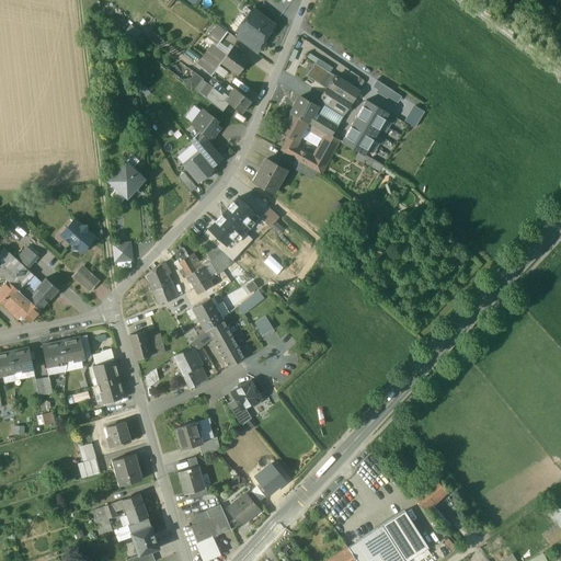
[(273,27),(253,12),(239,31),(242,32),(260,45),(273,27)]
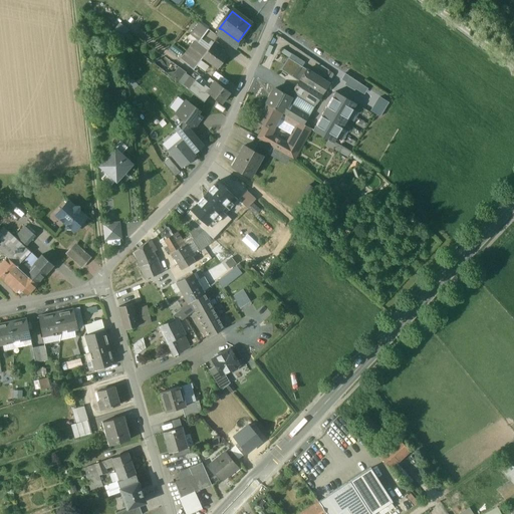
[(126,34),(127,27),(117,25),(116,33),(126,34)]
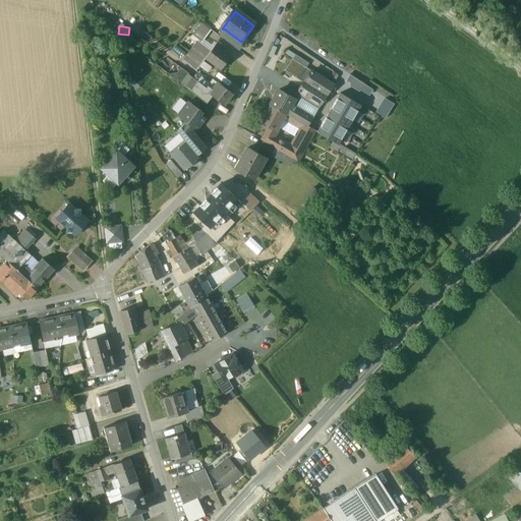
[(241,42),(225,30),(220,37),(236,49),(241,42)]
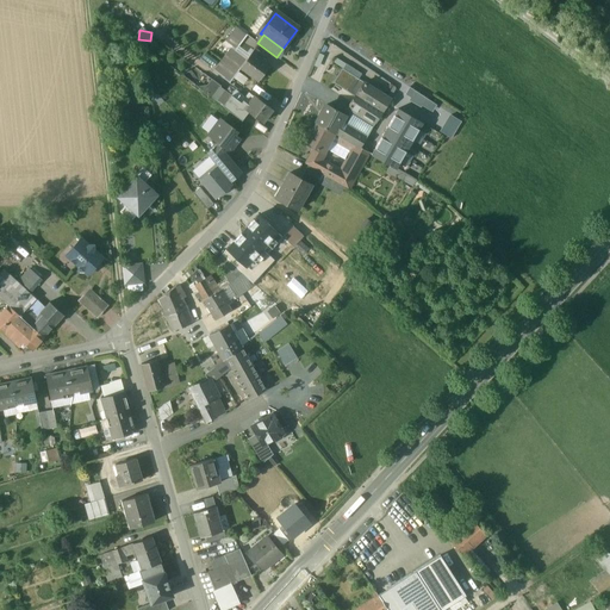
[(230,49),(222,61),(225,63),(234,53),(230,49)]
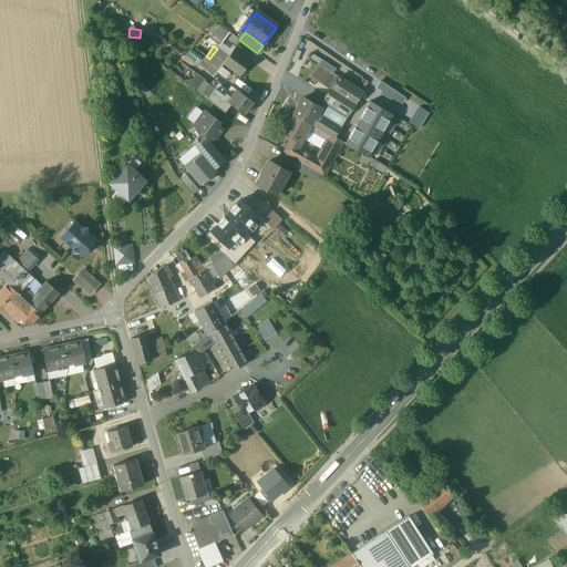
[(245,52),(236,47),(234,49),(243,55),(245,52)]
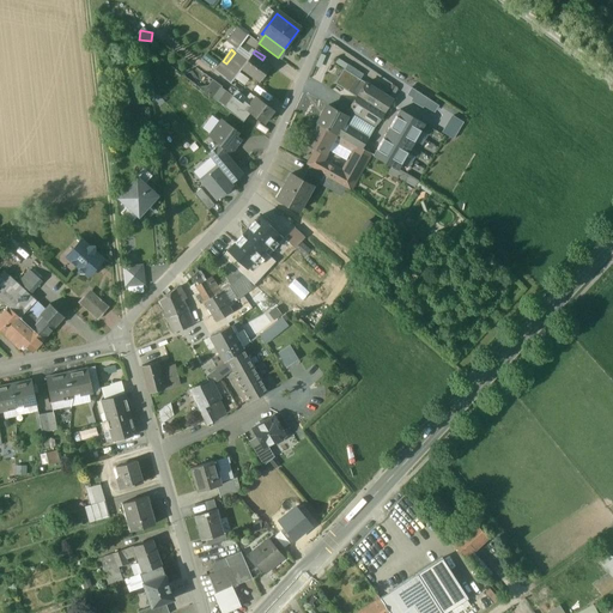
[(247,61),(236,52),(235,53),(226,64),(238,72),(242,68),(247,61)]
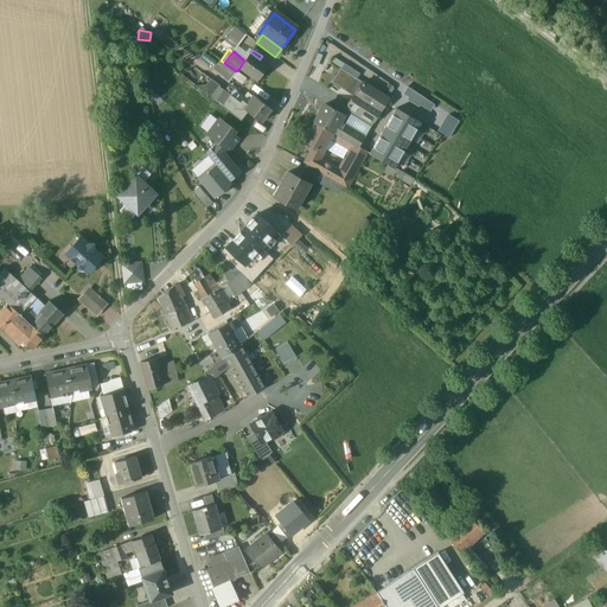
[(260,59),(250,52),(244,61),(240,68),(257,81),(268,65),(260,59)]
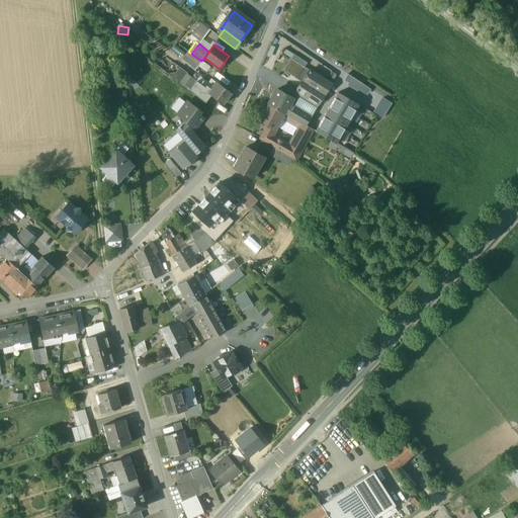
[(276,60),(279,49),(268,46),(265,58),(276,60)]
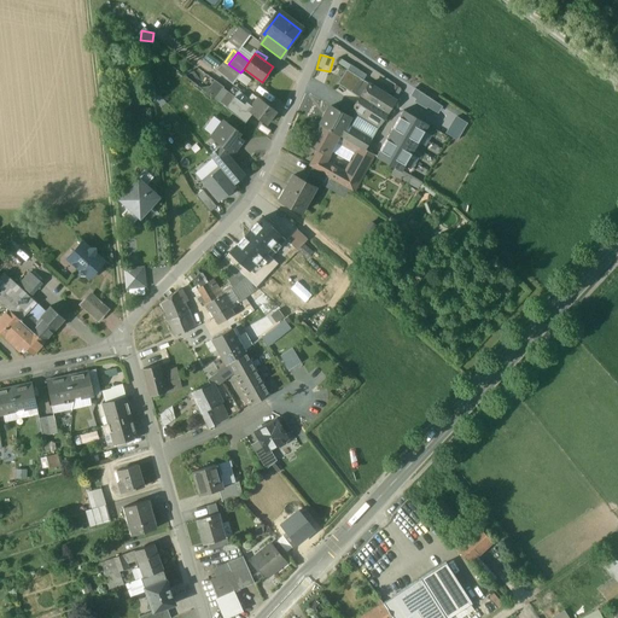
[(240,73),(228,64),(225,69),(223,71),(235,80),(240,73)]
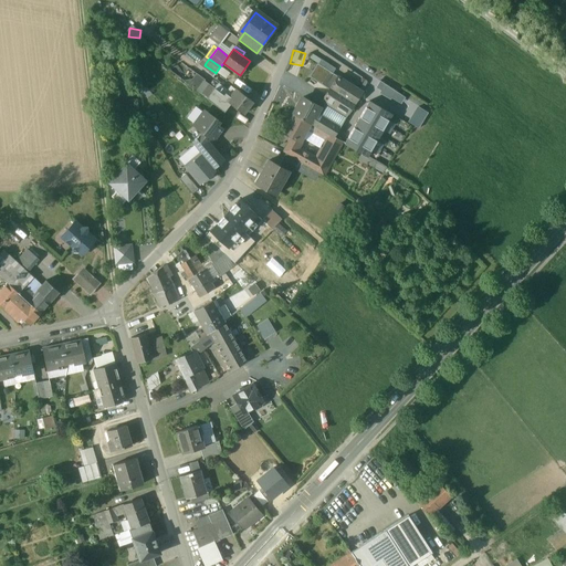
[(329,88),(337,77),(318,64),(310,77),(329,90),(329,88)]
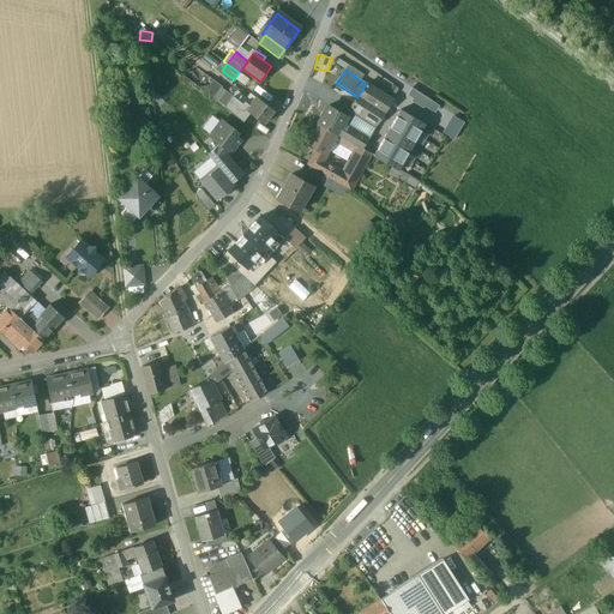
[(416,80),(429,90),(433,85),(421,76),(416,80)]
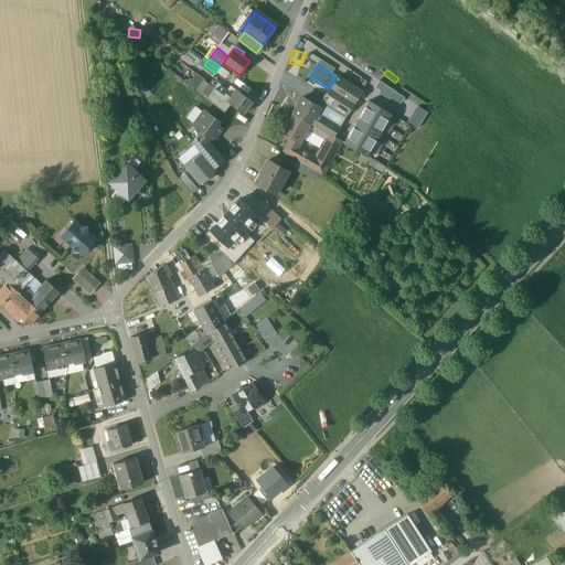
[(348,84),(337,77),(329,88),(340,95),(348,84)]
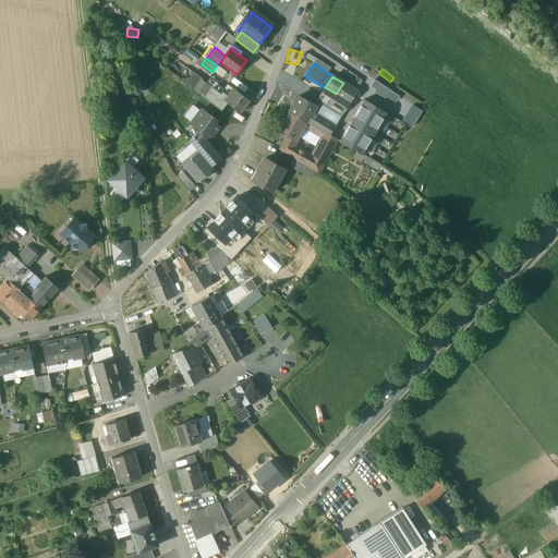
[(211,88),(201,80),(194,89),(204,98),(211,88)]
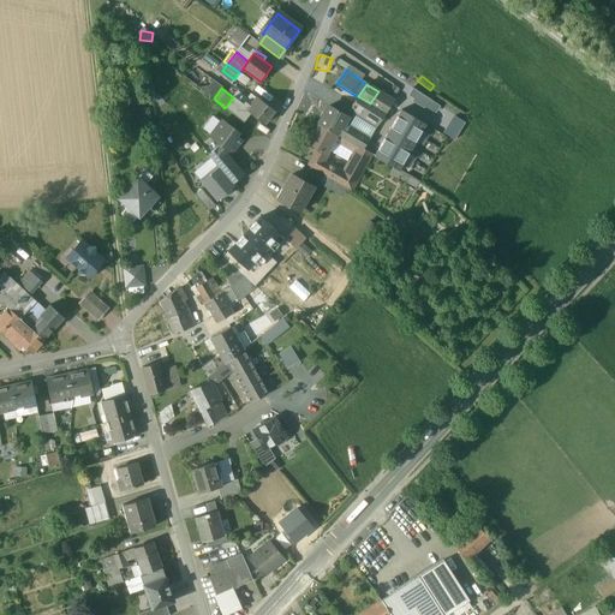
[(441,108),(413,89),(407,96),(415,101),(412,103),(424,111),(425,109),(436,114),(441,108)]
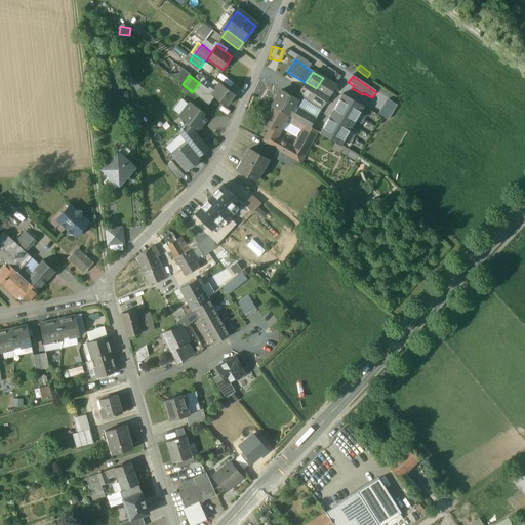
[(335,85),(323,78),(316,88),(329,96),(333,89),(335,85)]
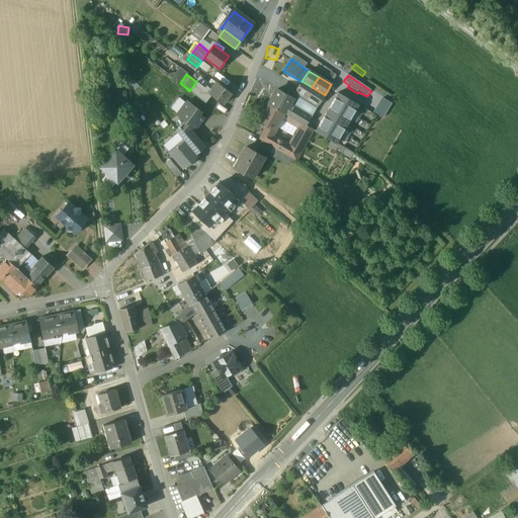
[(312,87),(301,81),(295,91),(319,105),(323,97),(325,95),(312,87)]
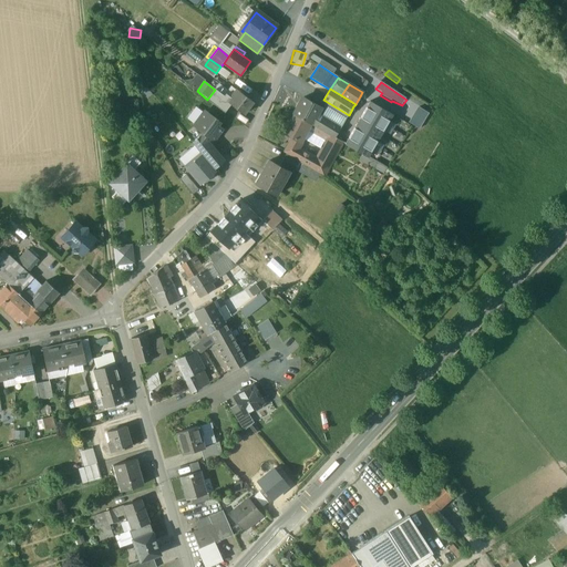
[(224,96),(215,90),(207,100),(217,106),(223,99),(225,96),(224,96)]
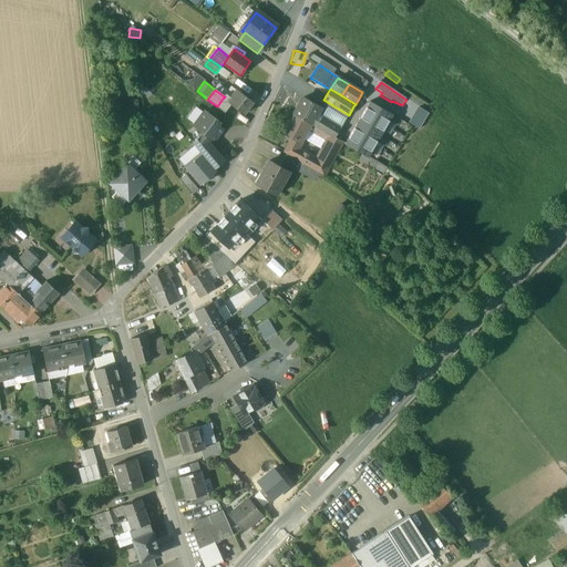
[(254,102),(238,91),(233,99),(226,94),(224,96),(225,96),(223,99),(230,104),(244,115),(254,102)]
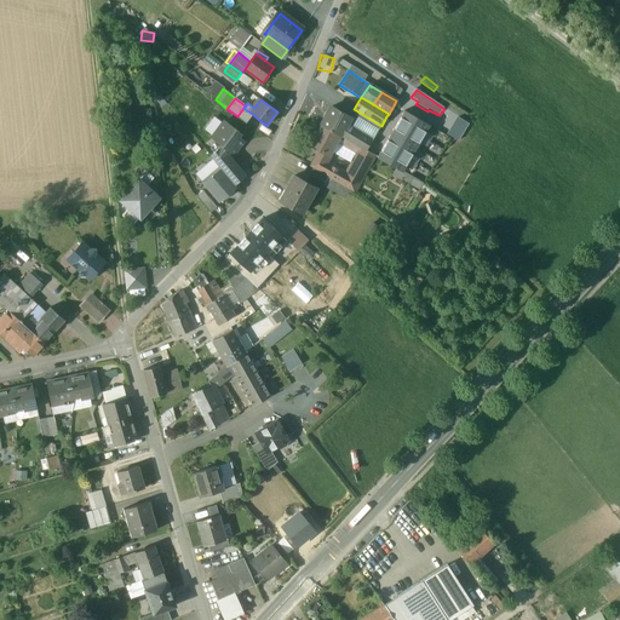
[(350,118),(332,107),(321,126),(339,136),(345,126),(350,118)]
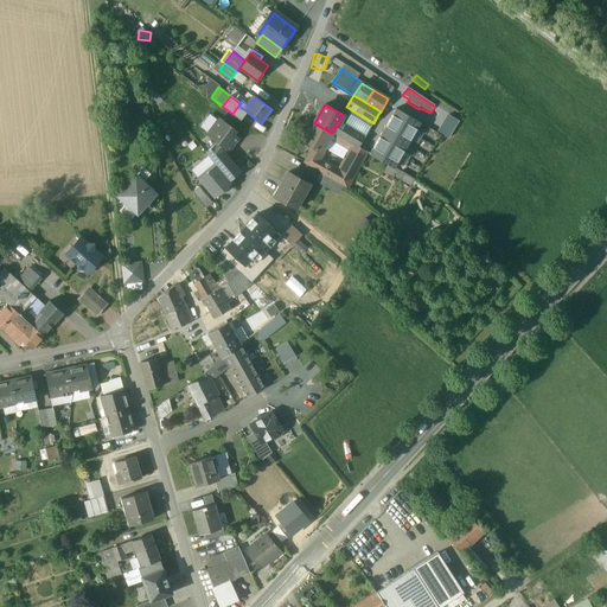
[(247,112),(238,106),(232,114),(241,120),(247,112)]
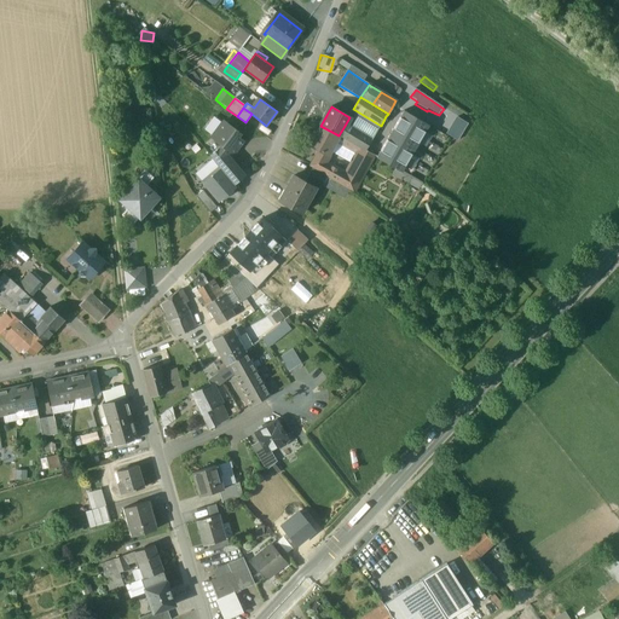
[(404,111),(377,158),(403,172),(429,125),(404,111)]
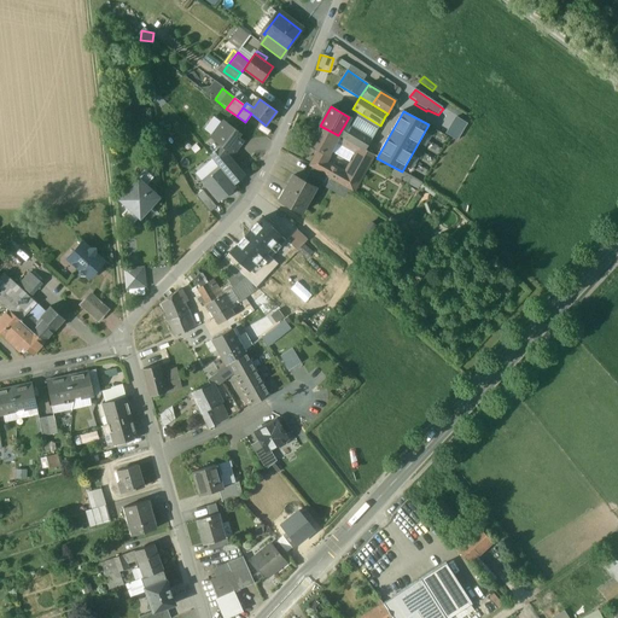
[(467,123),(456,117),(445,133),(458,140),(467,123)]
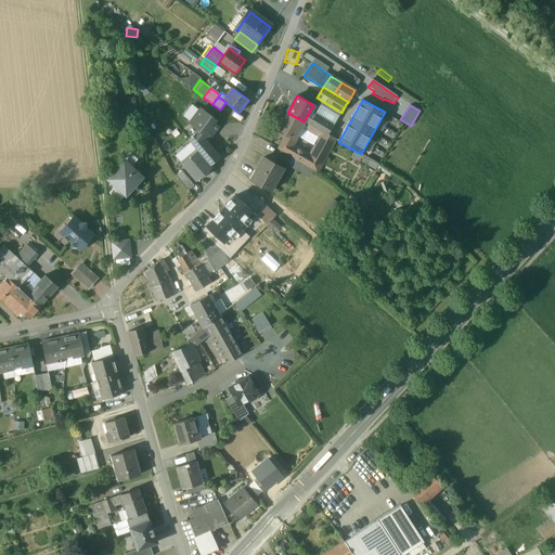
[(215,119),(203,111),(199,111),(191,123),(191,125),(199,131),(197,133),(198,136),(203,139),(205,139),(210,138),(213,136),(209,133),(211,131),(213,131),(215,131),(218,127),(214,124),(215,121),(215,119)]
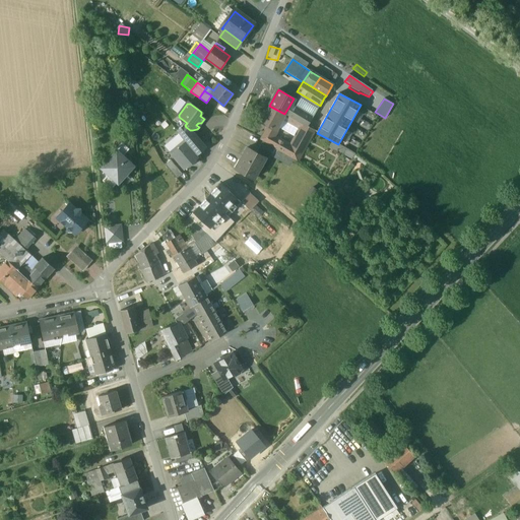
[(284,114),(269,106),(260,122),(275,130),(284,114)]
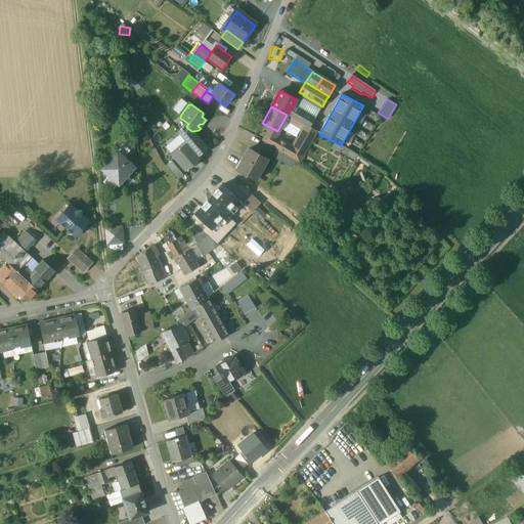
[(314,120),(292,106),(287,115),(293,118),(306,125),(309,127),(314,120)]
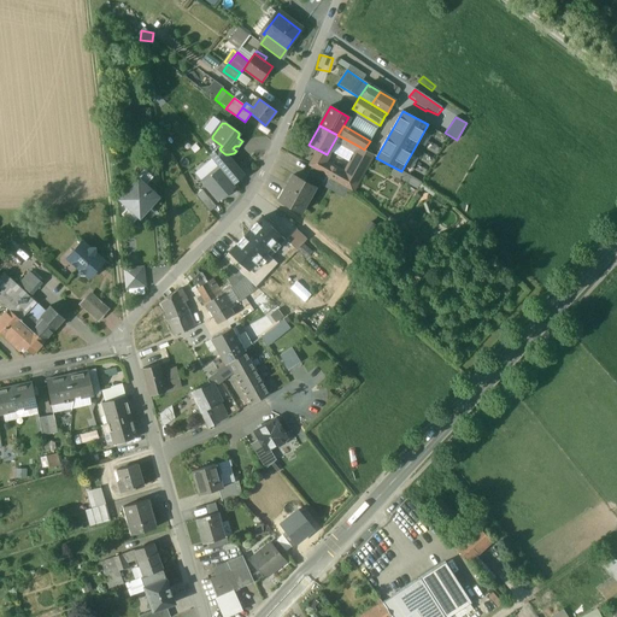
[(360,147),(345,139),(341,145),(357,153),(360,147)]
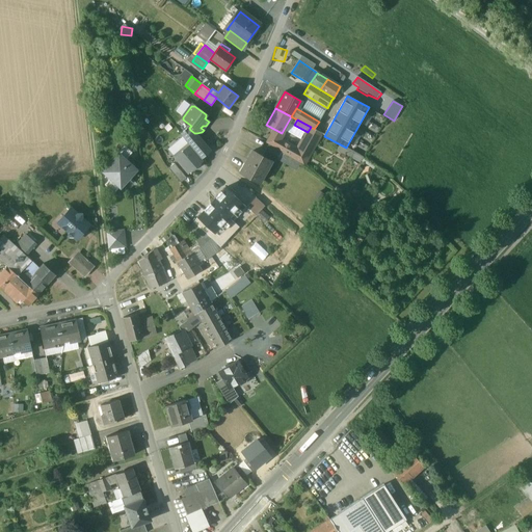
[(314,129),(311,127),(308,132),(317,137),(320,132),(314,129)]
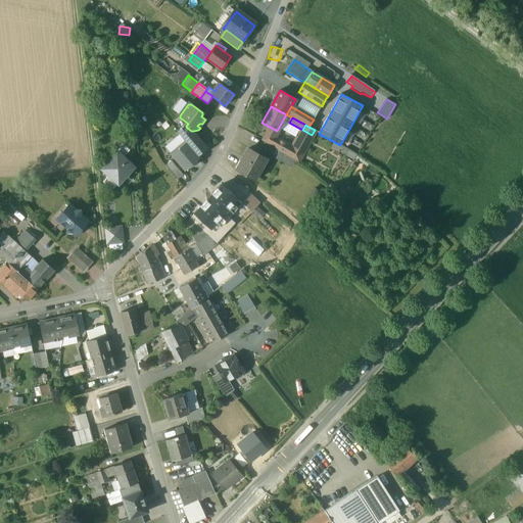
[(187,128),(186,126),(182,130),(181,129),(178,132),(186,142),(198,156),(207,148),(194,132),(193,131),(191,131),(187,128)]
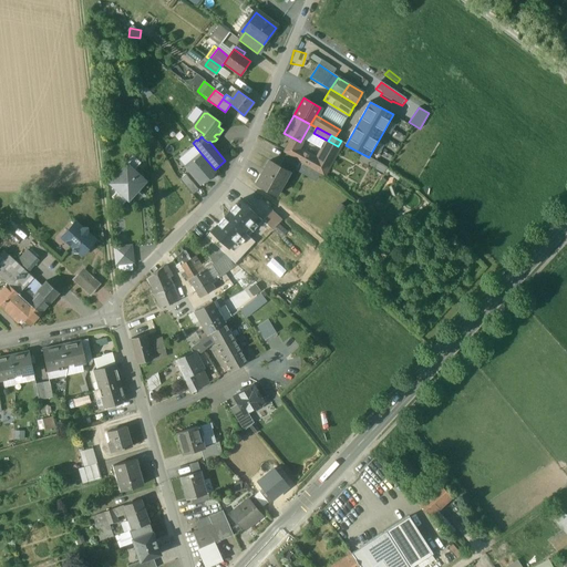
[(338,146),(328,141),(318,160),(328,165),(338,146)]
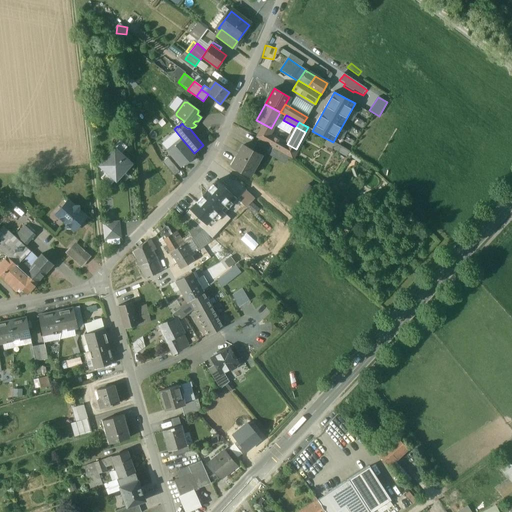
[(268,134),(261,130),(257,138),(258,139),(264,142),(268,134)]
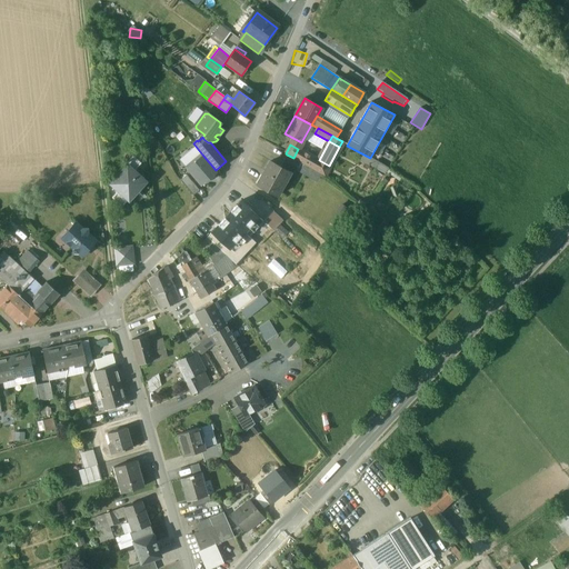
[(319,160),(298,149),(293,158),(300,161),(313,169),(319,160)]
